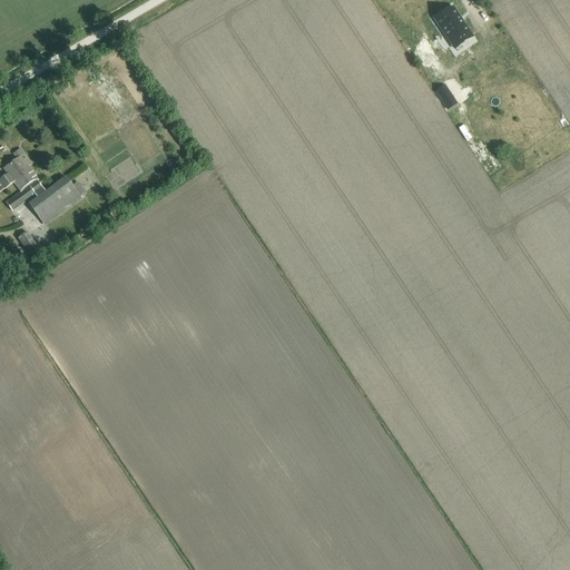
[(434,20),(453,49),(471,38),(451,9),(434,20)]
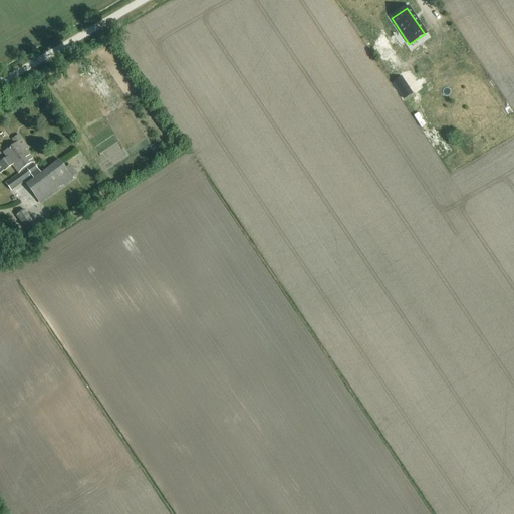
[(412,93),(401,77),(394,82),(404,98),(412,93)]
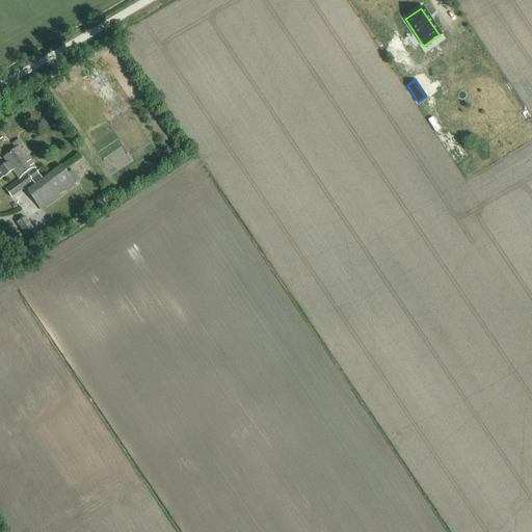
[(4,157),(8,163),(0,169),(0,179),(0,180),(14,170),(15,173),(17,171),(20,177),(19,178),(20,180),(35,167),(26,155),(29,153),(19,139),(11,143),(16,149),(4,157)]
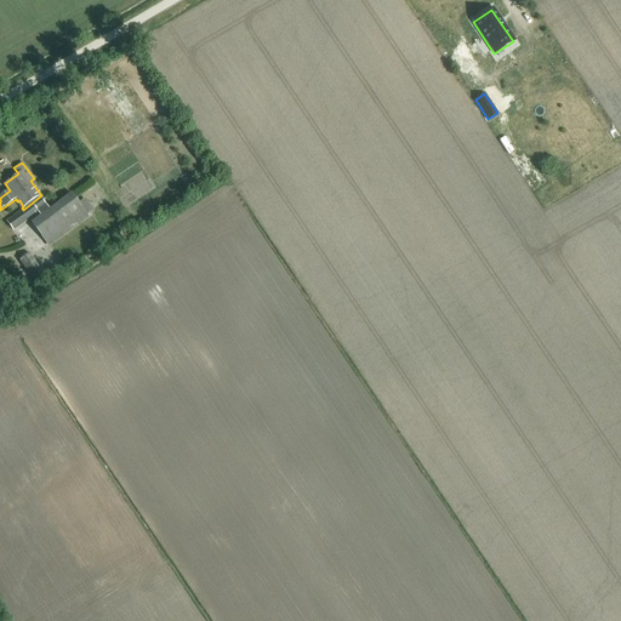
[(41,235),(47,243),(87,214),(72,193),(49,210),(40,216),(32,221),(41,235)]
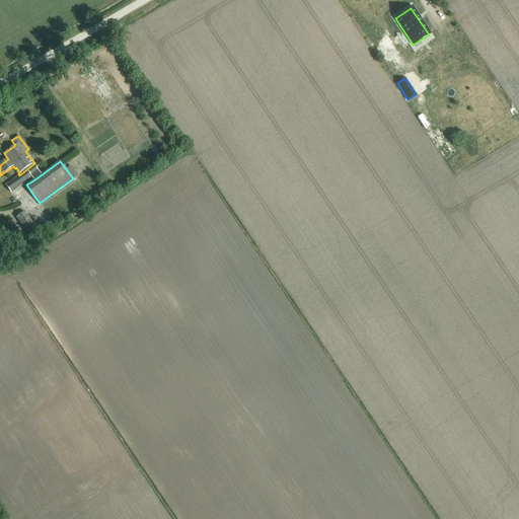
[(41,175),(33,165),(5,186),(11,194),(31,178),(33,180),(41,175)]
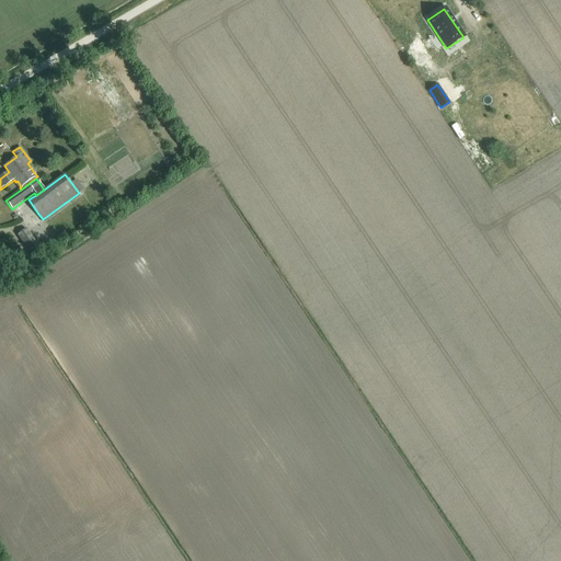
[(25,228),(18,235),(20,238),(33,256),(42,250),(25,228)]
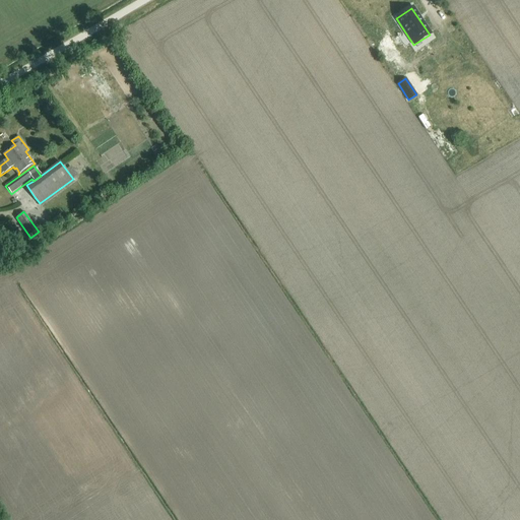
[(20,238),(17,233),(10,238),(14,243),(20,238)]
